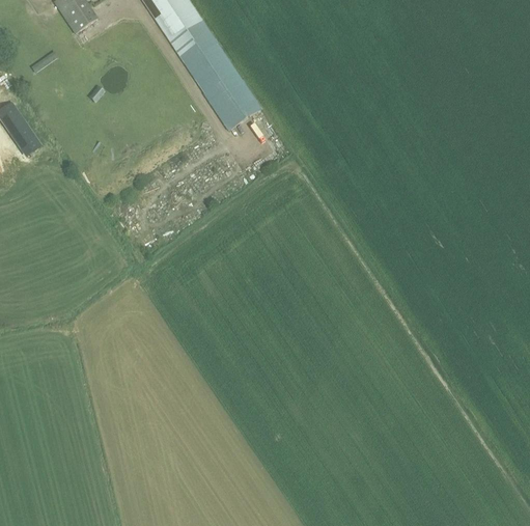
[(52,0),(75,32),(98,17),(86,0),(52,0)]
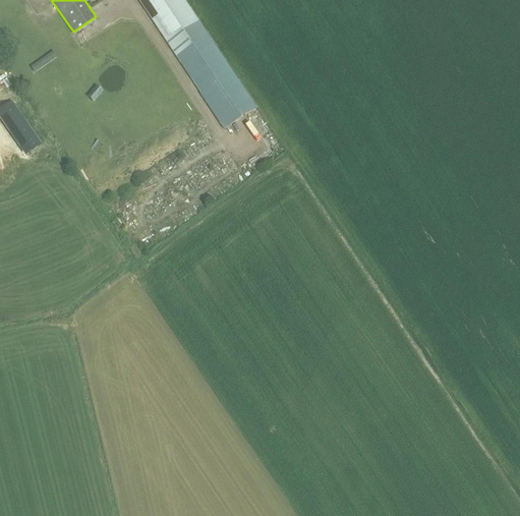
[(138,0),(223,126),(255,104),(223,54),(186,0),(138,0)]
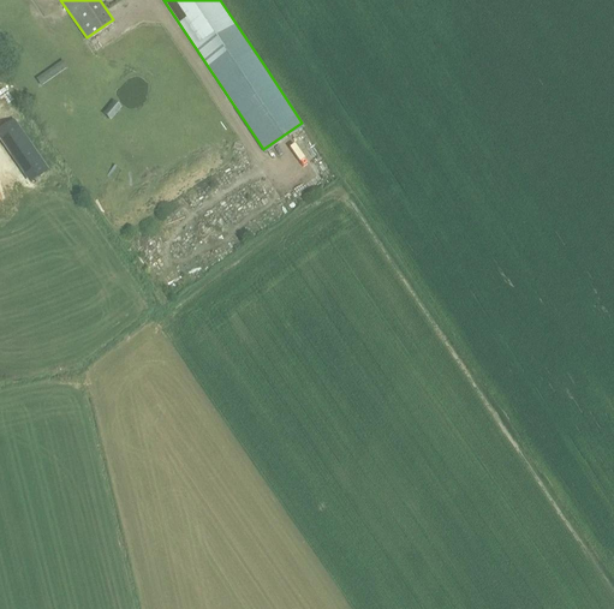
[(41,157),(13,118),(0,126),(0,132),(25,169),(41,157)]
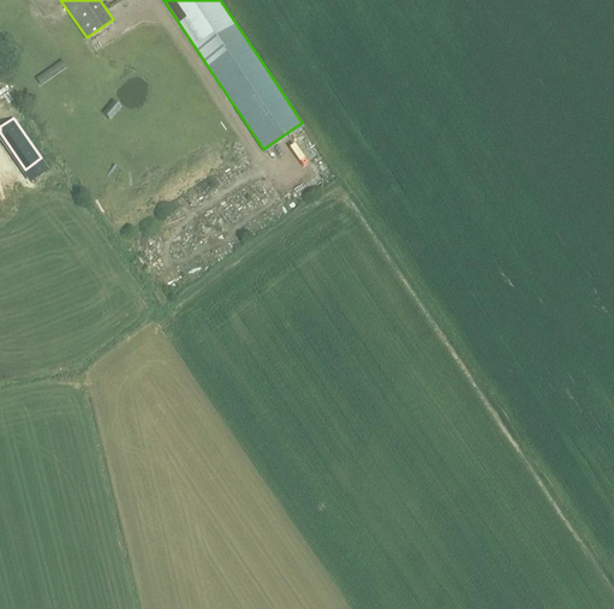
[(118,160),(109,172),(118,177),(126,166),(118,160)]
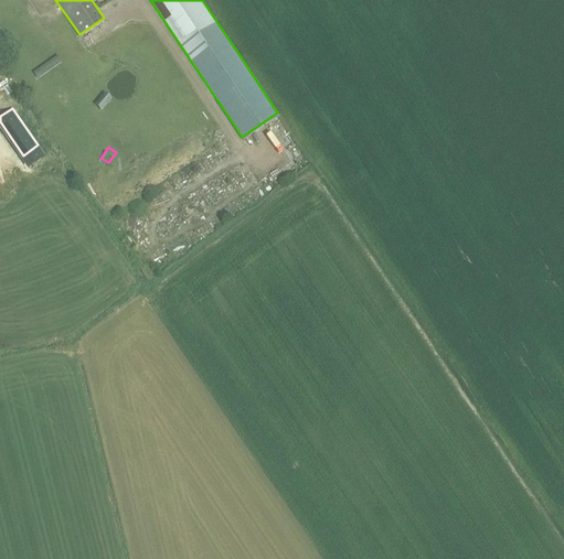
[(182,164),(185,174),(200,171),(197,161),(182,164)]
